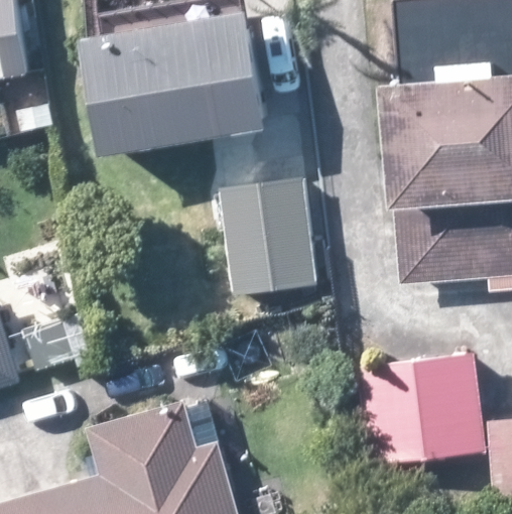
[(0,0),(0,74),(25,71),(14,0),(0,0)]
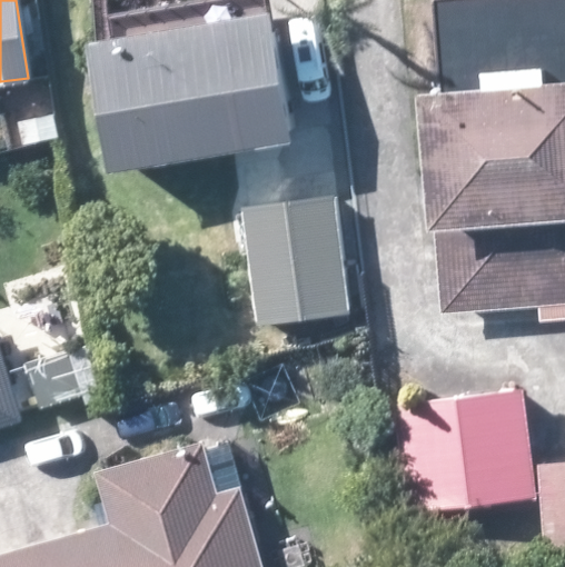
[(564,0),(428,0),(436,88),(413,89),(407,91),(419,226),(434,225),(442,312),(564,300),(564,0)]
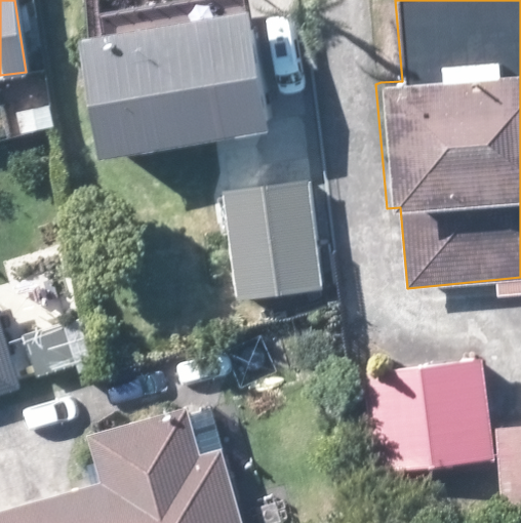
[(273,130),(251,12),(86,41),(107,159),(273,130)]
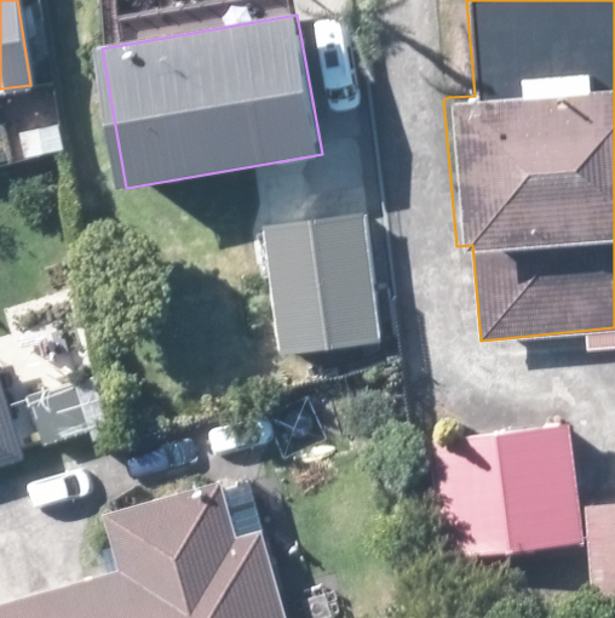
[(53,115),(7,127),(15,161),(63,150),(53,115)]
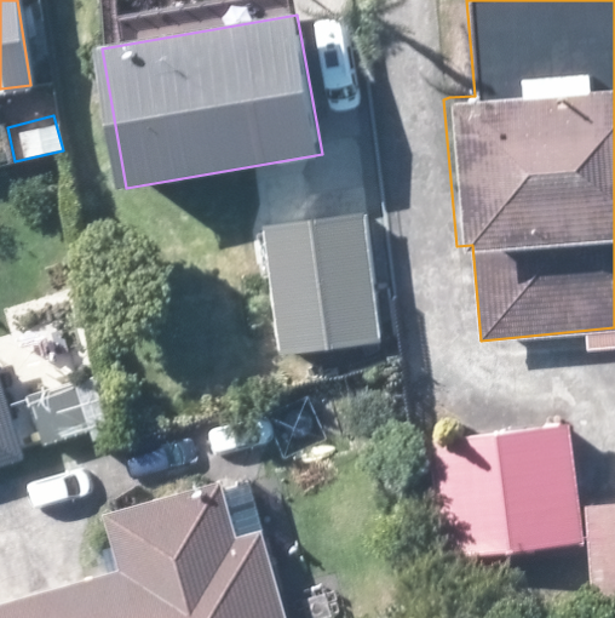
[(369,221),(280,234),(295,344),(386,331),(369,221)]
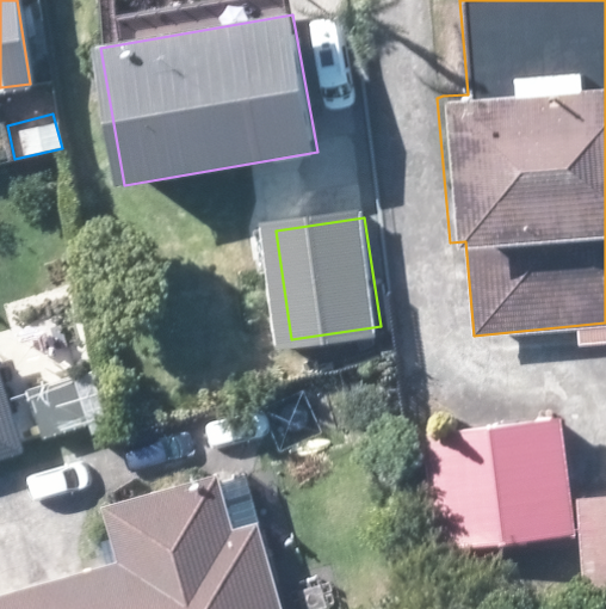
[(0,473),(37,463),(2,345),(0,345),(0,473)]
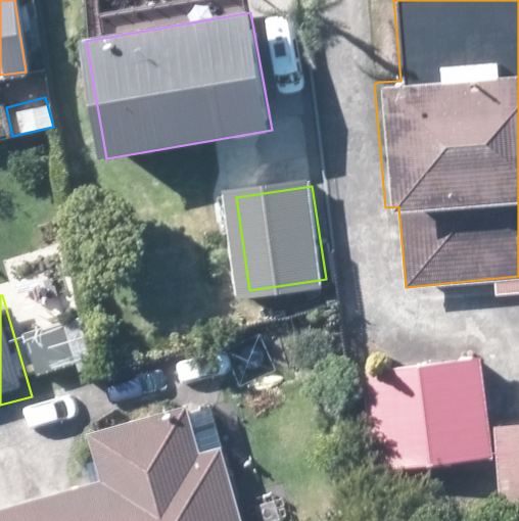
[(488,456),(485,426),(478,358),(394,367),(362,371),(373,469),(488,456)]
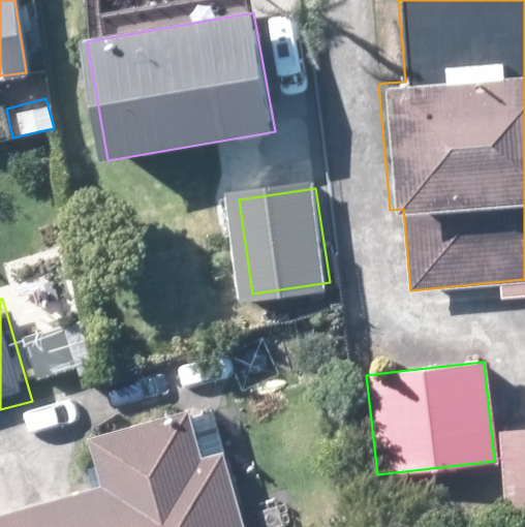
[(244,526),(212,412),(188,420),(185,411),(87,439),(102,488),(55,501),(62,526),(244,526)]
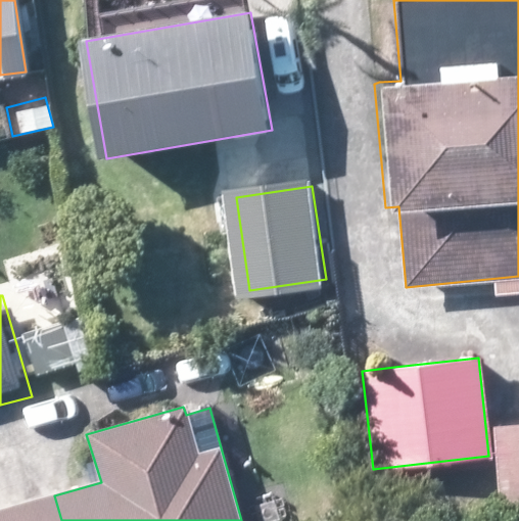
[(518,425),(493,426),(498,518),(518,517),(518,425)]
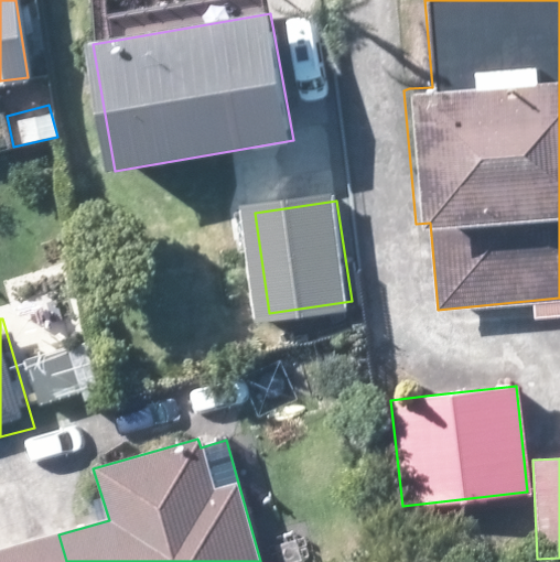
[(66,561),(58,535),(0,550),(0,561),(66,561)]
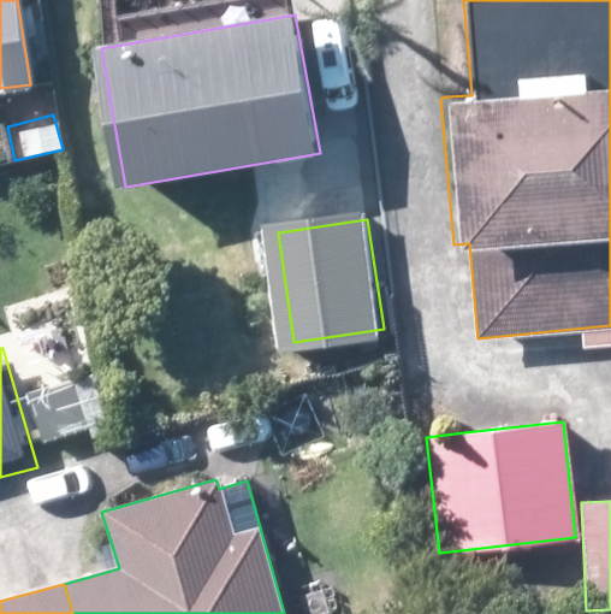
All buildings are outlined.
